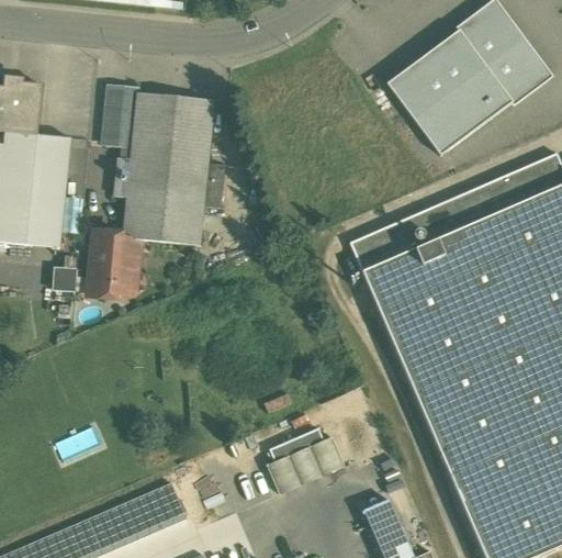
[(494,3),(388,82),(440,155),(548,75),(494,3)]
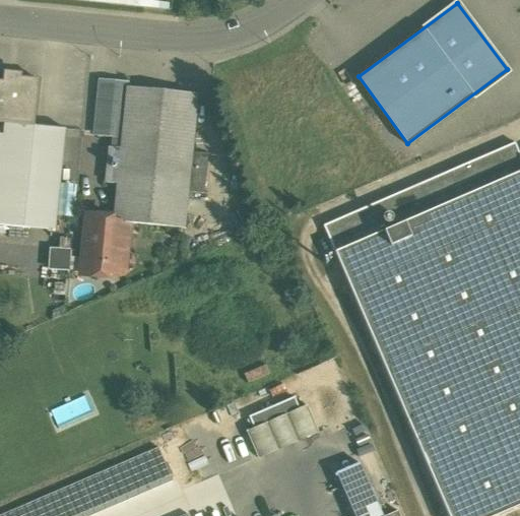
[(39,78),(3,74),(3,80),(0,79),(0,120),(4,121),(0,157),(0,222),(55,229),(65,126),(34,123),(39,78)]
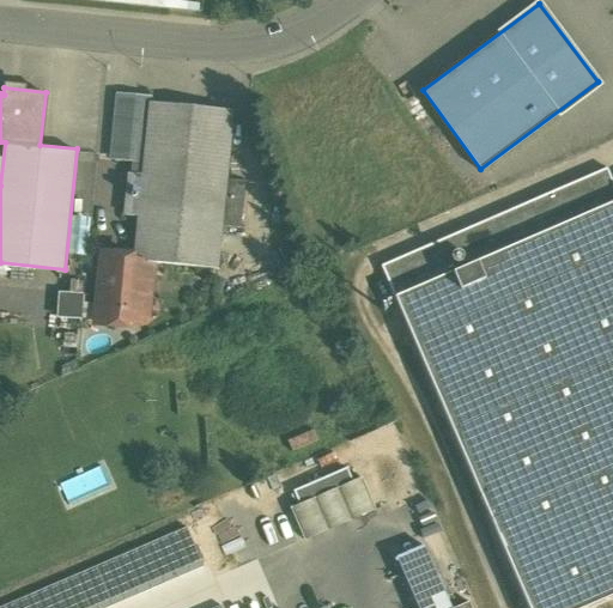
[(123,90),(120,91),(119,93),(117,96),(111,154),(113,156),(114,157),(115,157),(143,159),(147,99),(151,99),(151,93),(123,90)]
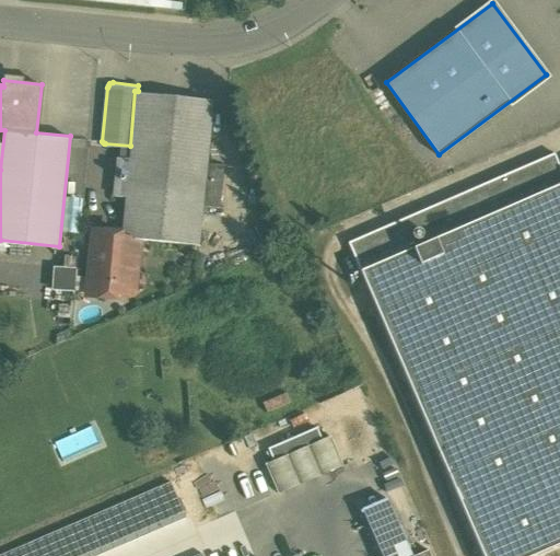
[(138,91),(135,91),(130,146),(129,157),(127,180),(127,181),(203,187),(206,187),(208,162),(213,99),(138,91)]
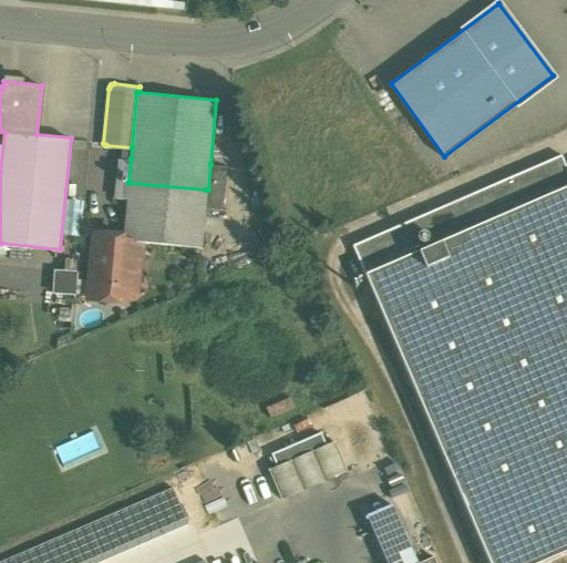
[(566,165),(562,153),(352,243),(364,273),(566,184),(566,165)]
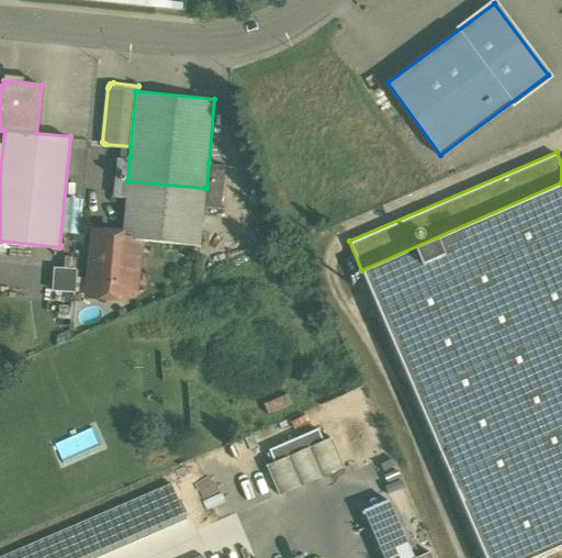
[(130,157),(117,156),(114,196),(125,197),(126,197),(127,181),(127,180),(130,157)]
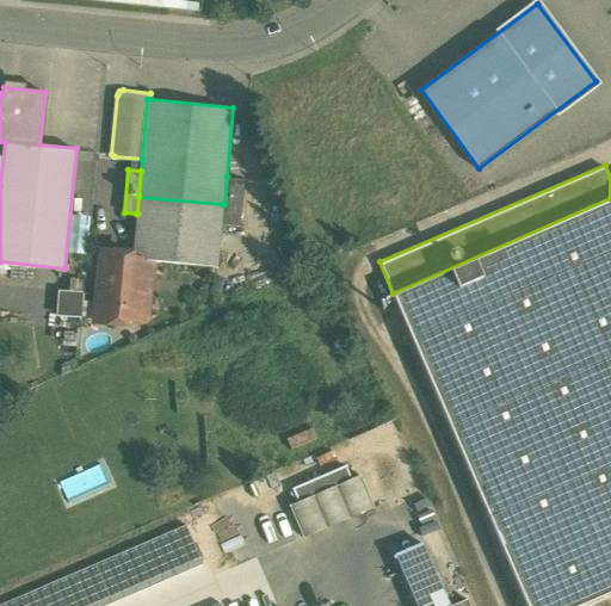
[(244,178),(227,177),(224,204),(222,204),(221,222),(222,222),(240,223),(244,178)]
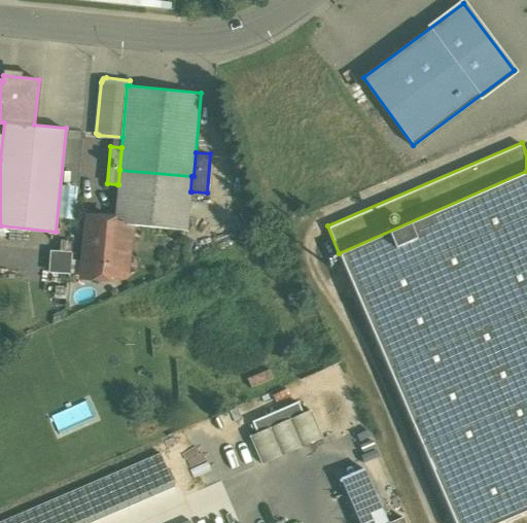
[(191,176),(119,170),(118,184),(117,184),(114,219),(113,223),(132,225),(187,231),(191,192),(190,192),(191,176)]
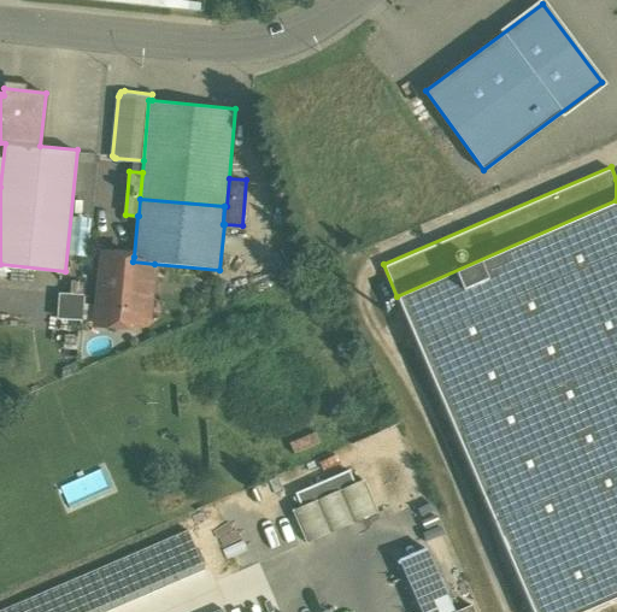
[(616,200),(397,296),(533,611),(582,611),(616,596),(616,200)]
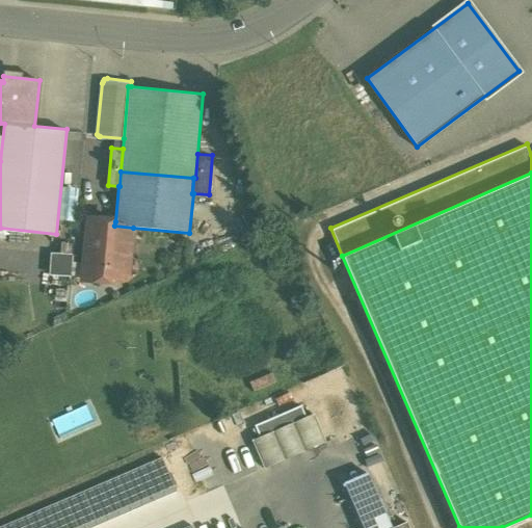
[(115,221),(109,221),(88,219),(83,279),(103,281),(104,270),(122,271),(123,256),(131,256),(133,228),(114,226),(115,221)]
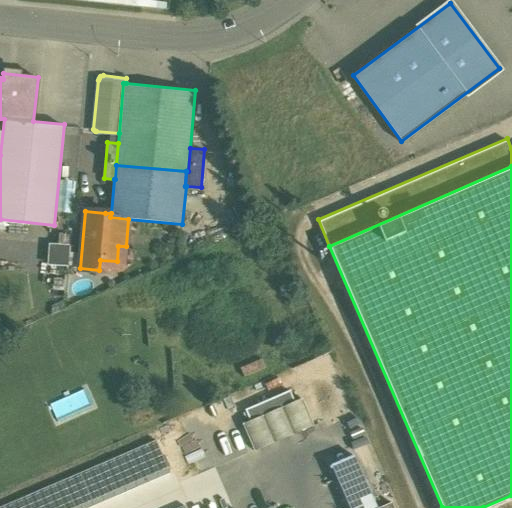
[(46,261),(66,262),(67,240),(47,239),(46,261)]
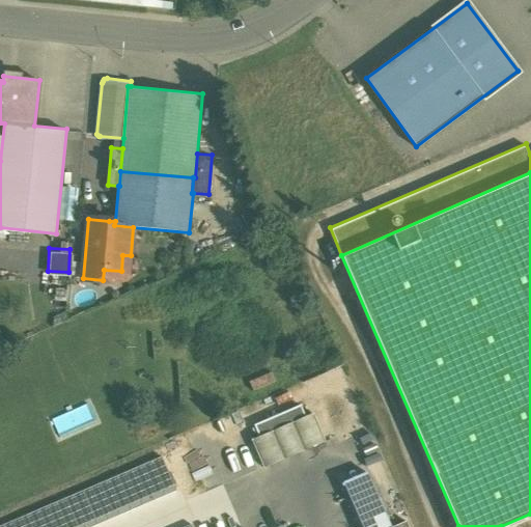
[(300,403),(254,422),(258,434),(305,414),(300,403)]
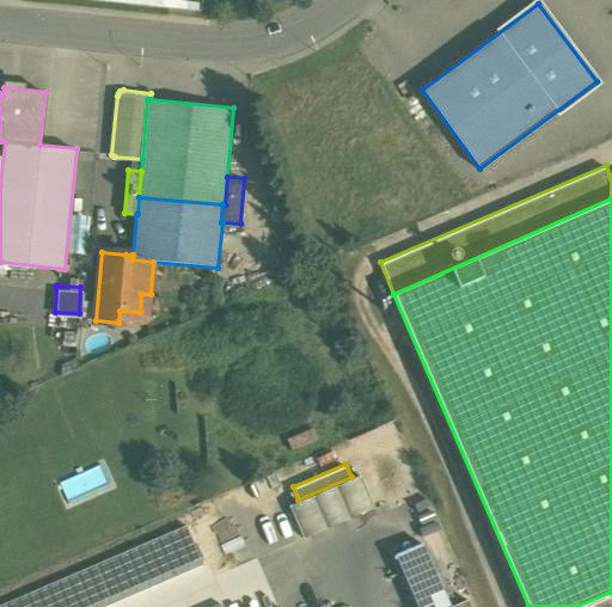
[(298,500),(289,503),(303,534),(374,504),(360,473),(352,477),(298,500)]
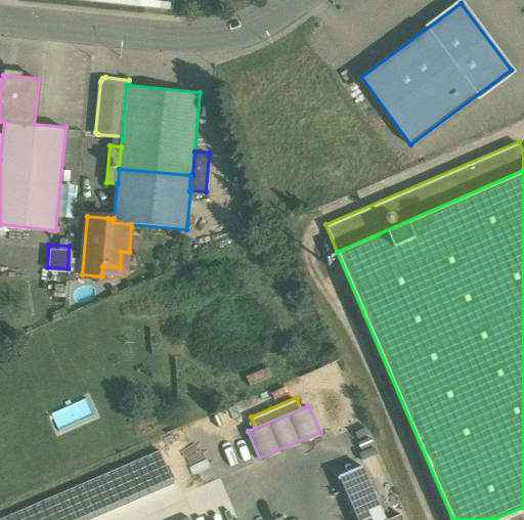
[(161,483),(172,479),(160,449),(148,455),(161,483)]
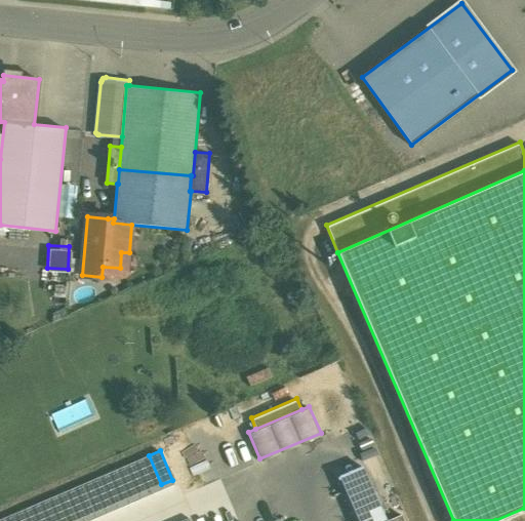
[(150,489),(161,484),(149,455),(137,461),(150,489)]
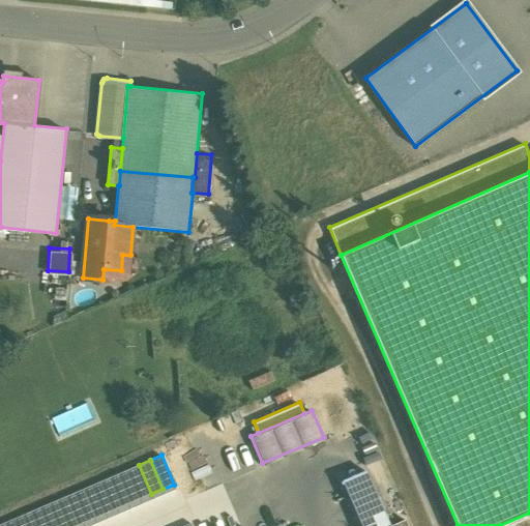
[(141,499),(151,494),(139,465),(127,470),(141,499)]
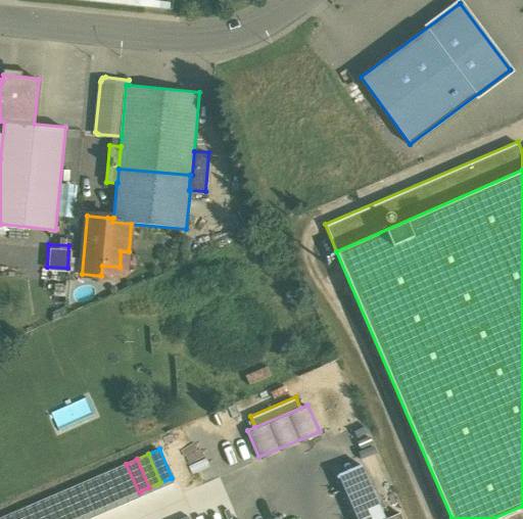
[(402,518),(399,511),(384,517),(361,463),(346,469),(337,473),(357,518),(402,518)]
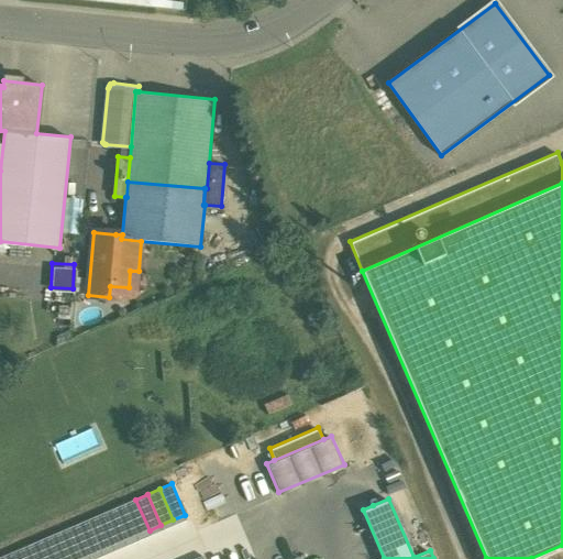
[(138,536),(150,530),(135,500),(123,504),(138,536)]
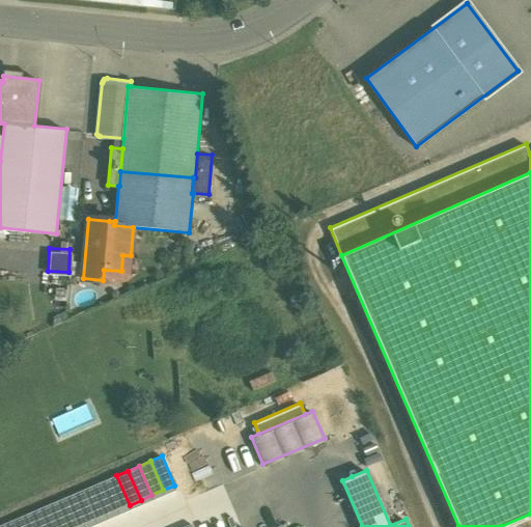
[(118,510),(130,505),(116,475),(105,480),(118,510)]
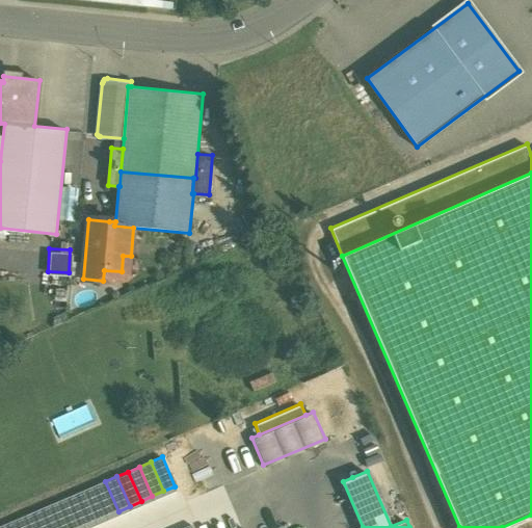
[(107,516),(118,511),(105,481),(94,486),(107,516)]
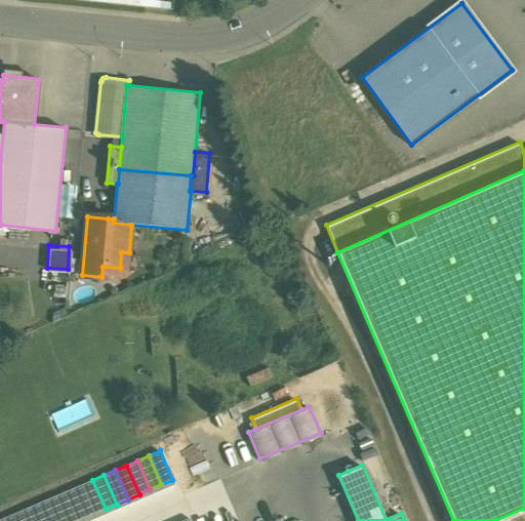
[(94,514),(106,509),(92,480),(81,485),(94,514)]
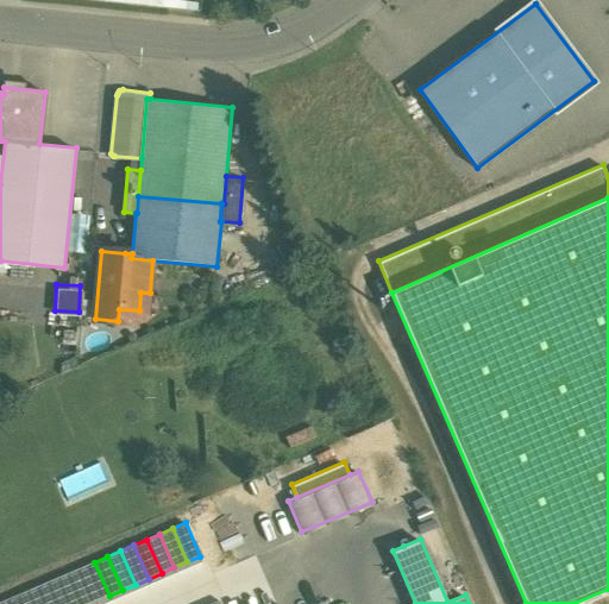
[(96,602),(110,596),(94,562),(81,568),(96,602)]
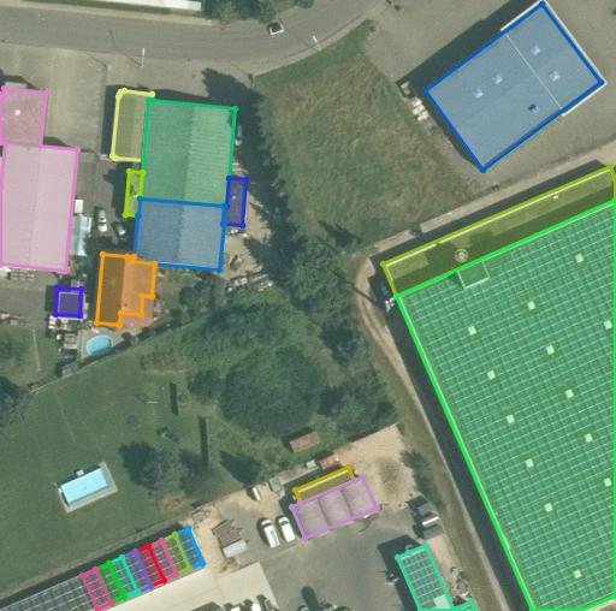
[(82,610),(92,610),(98,609),(82,575),(70,580),(82,610)]
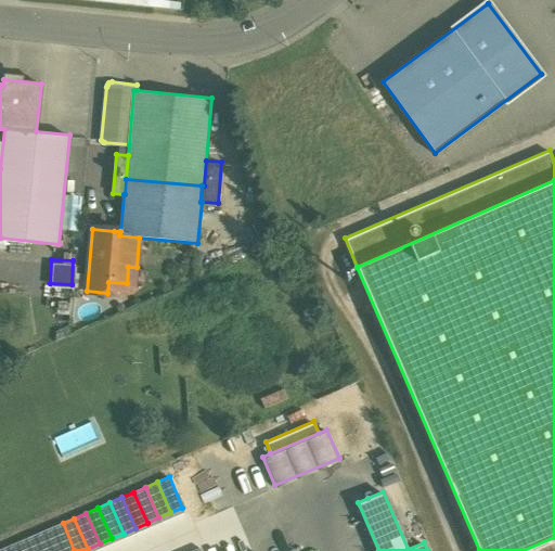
[(60,550),(74,550),(63,523),(51,528),(60,550)]
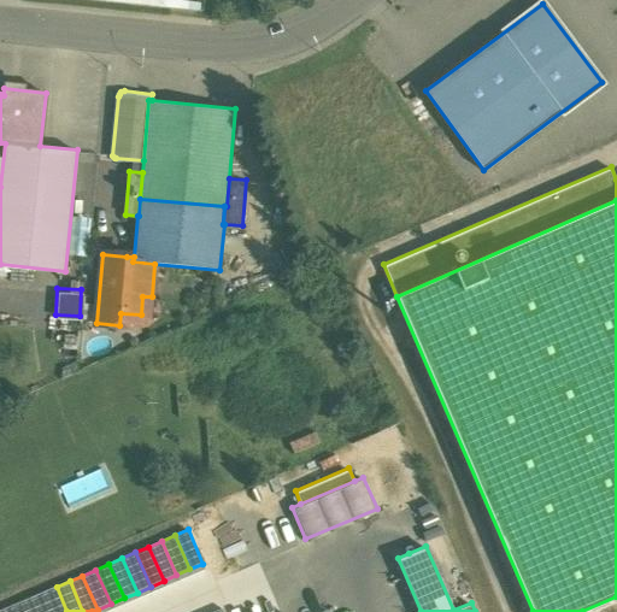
[(51,611),(66,611),(57,587),(43,593),(51,611)]
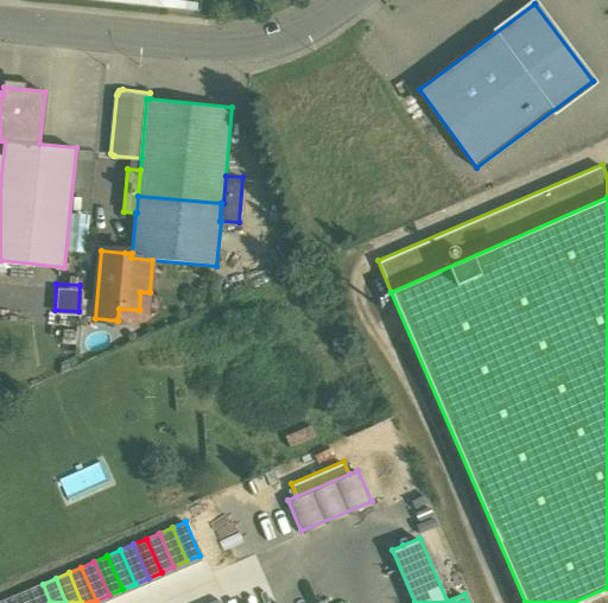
[(35,602),(50,602),(43,584),(30,590),(35,602)]
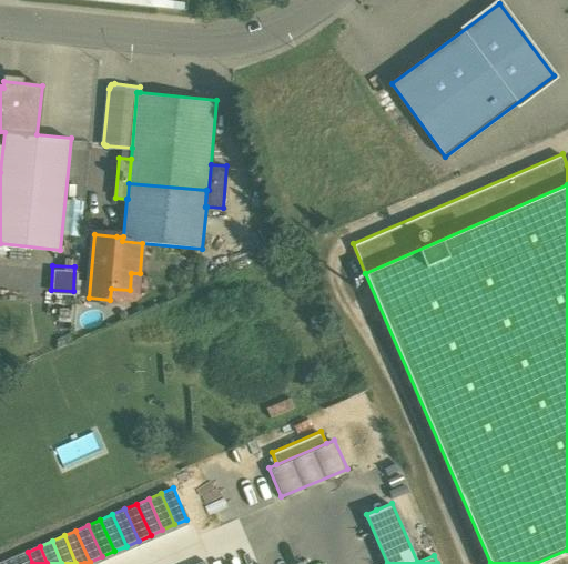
[(18,563),(32,563),(28,552),(16,557),(18,563)]
